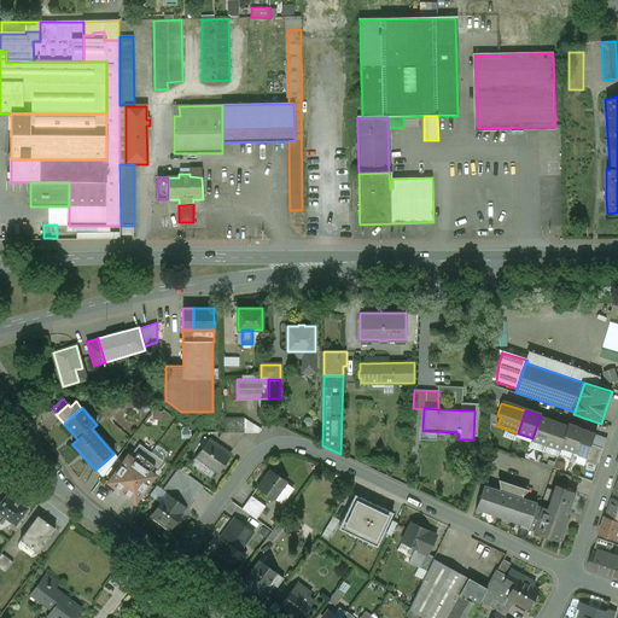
[(261,419),(225,418),(225,431),(260,432),(261,419)]
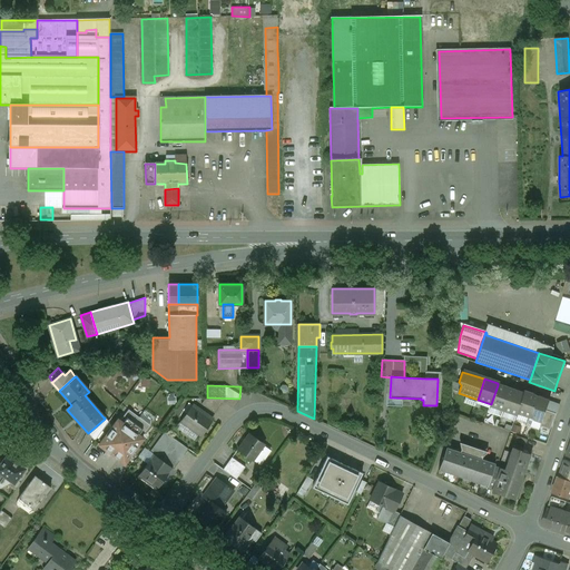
[(510,390),(498,385),(491,404),(490,406),(503,411),(510,390)]
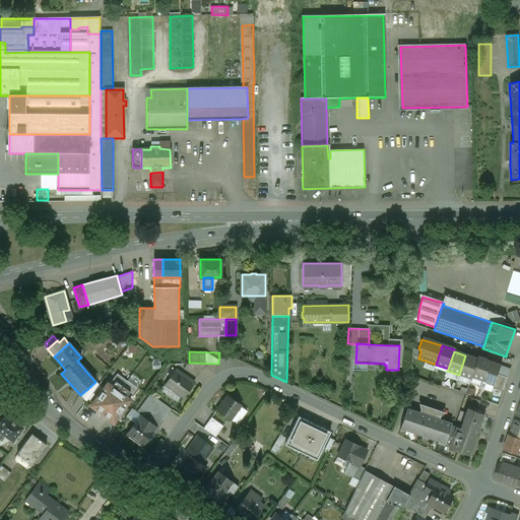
[(477,360),(465,355),(459,375),(471,379),(472,377),(477,360)]
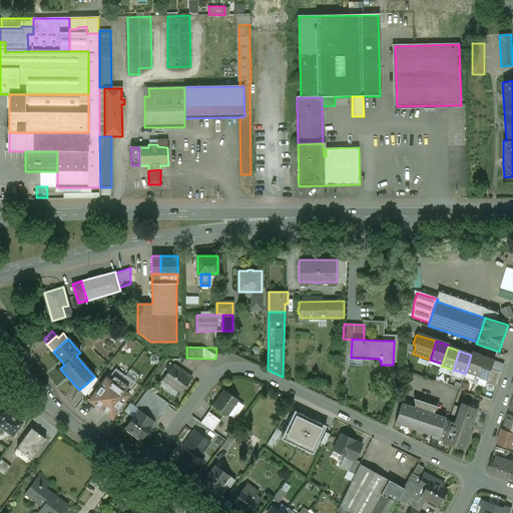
[(483,357),(471,353),(471,355),(466,372),(477,376),(483,357)]
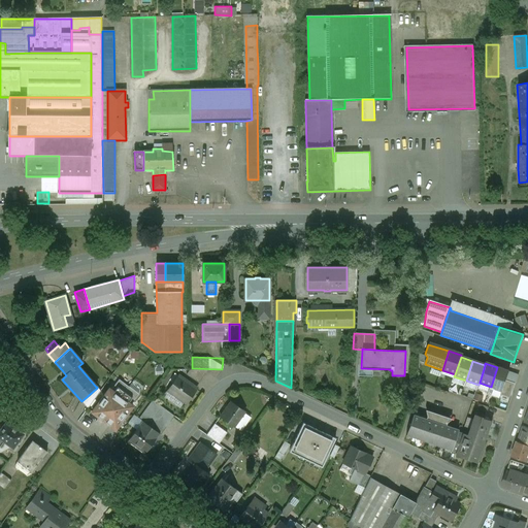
[(509,371),(497,367),(491,387),(503,391),(509,371)]
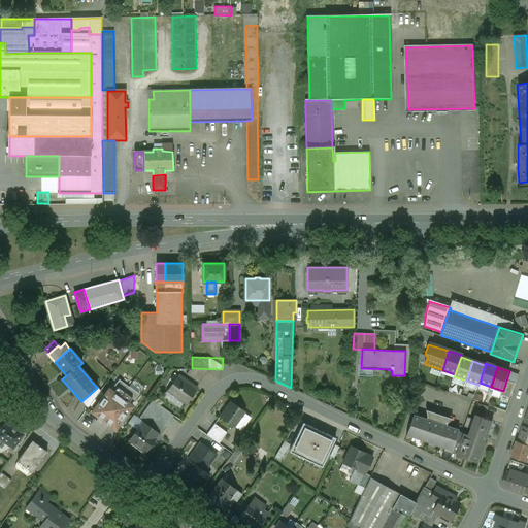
[(208,370),(191,370),(187,375),(199,384),(208,370)]
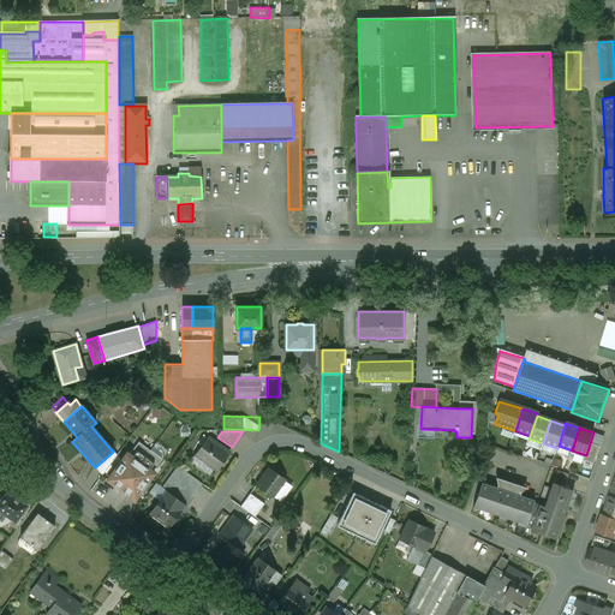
[(227,453),(207,437),(196,453),(204,459),(203,461),(215,470),(227,453)]
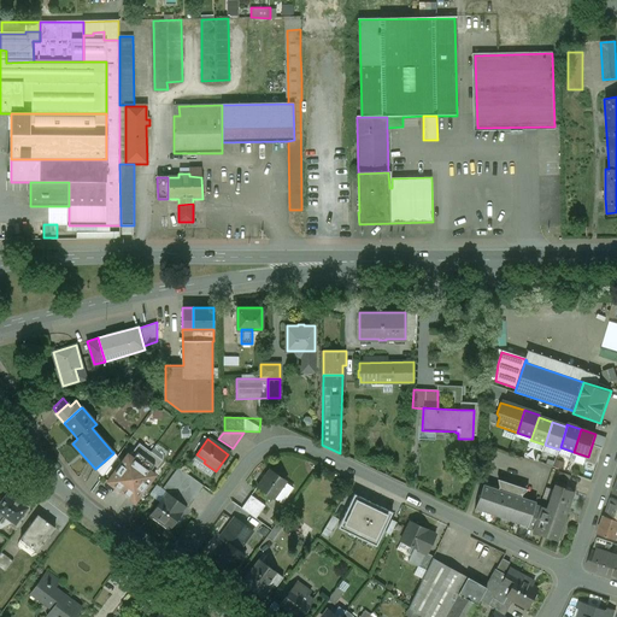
[(163,462),(139,444),(130,457),(133,459),(137,453),(154,465),(150,471),(153,474),(163,462)]
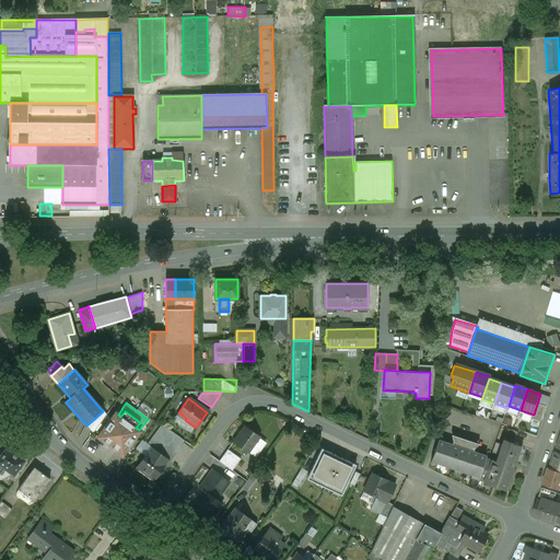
[(103,411),(86,426),(93,434),(107,416),(103,411)]
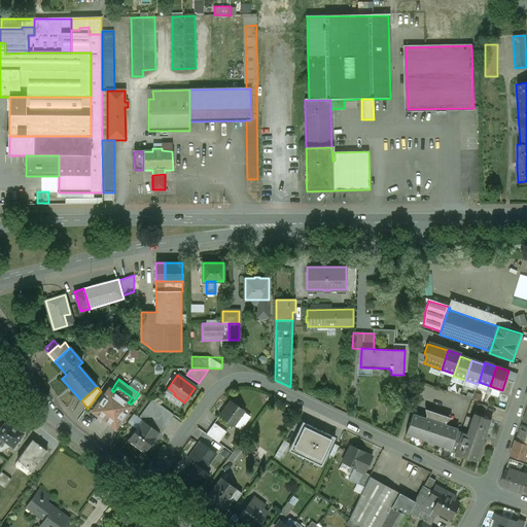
[(117,387),(113,392),(111,390),(109,388),(92,412),(115,429),(133,406),(131,405),(128,402),(132,397),(117,387)]
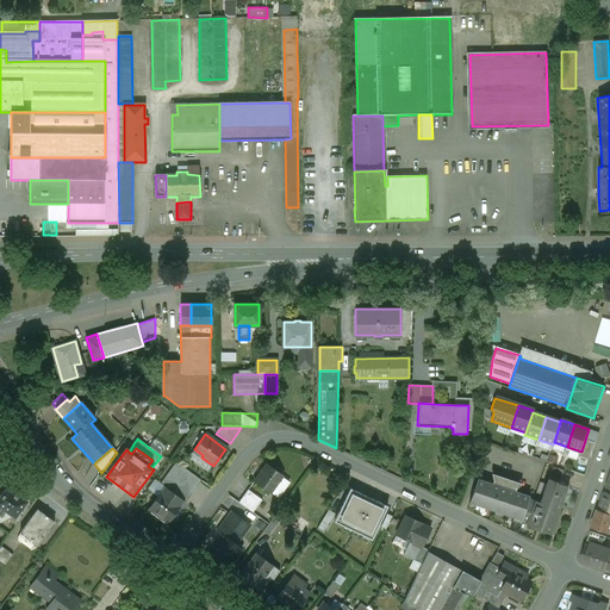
[(201,481),(175,462),(160,485),(163,487),(184,503),(185,504),(201,481)]
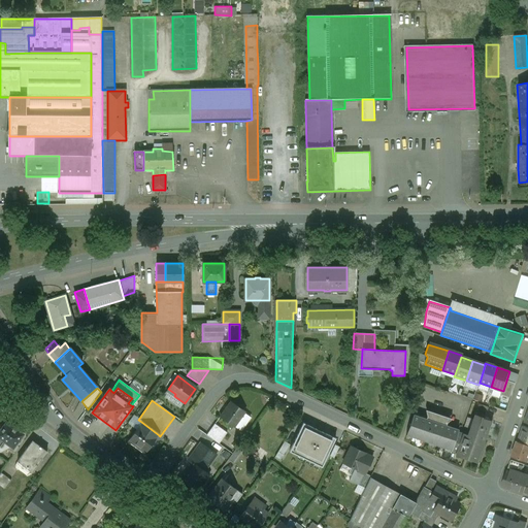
[(245,411),(231,401),(220,416),(234,426),(245,411)]
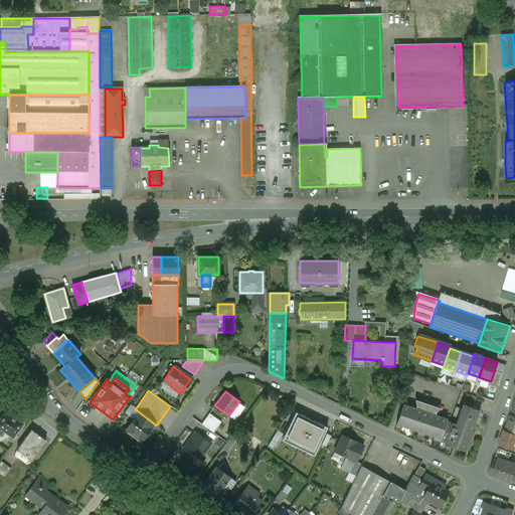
[(478,397),(467,394),(466,399),(476,402),(478,397)]
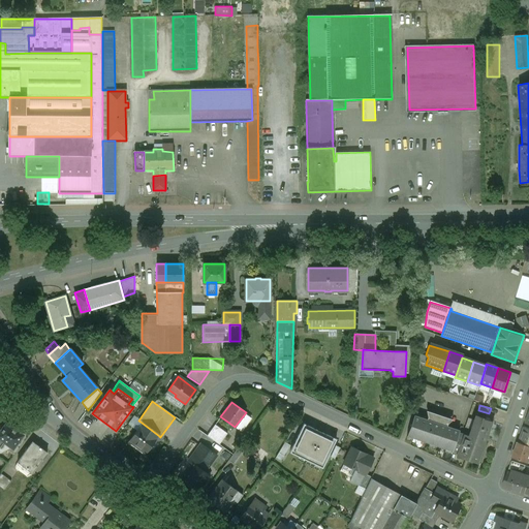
[(452,419),(427,411),(428,416),(427,419),(414,415),(407,436),(452,452),(458,433),(459,430),(446,426),(447,424),(452,419)]
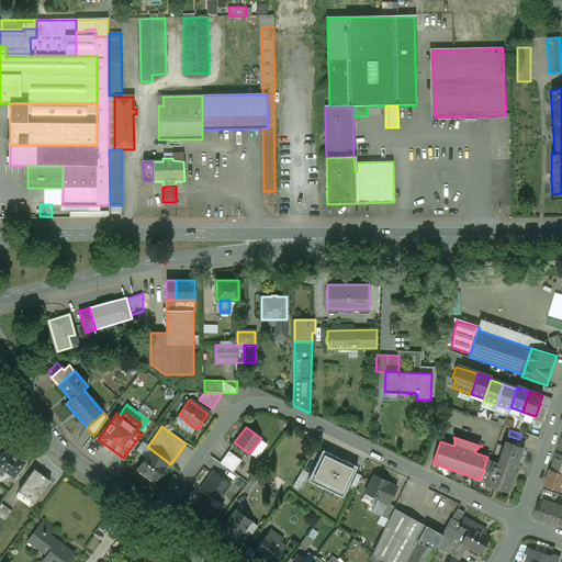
[(262,439),(250,452),(256,457),(268,445),(262,439)]
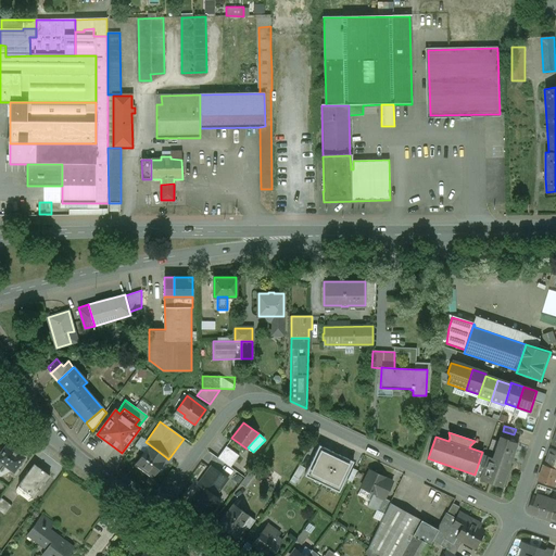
[(518,443),(500,437),(493,456),(512,462),(518,443)]
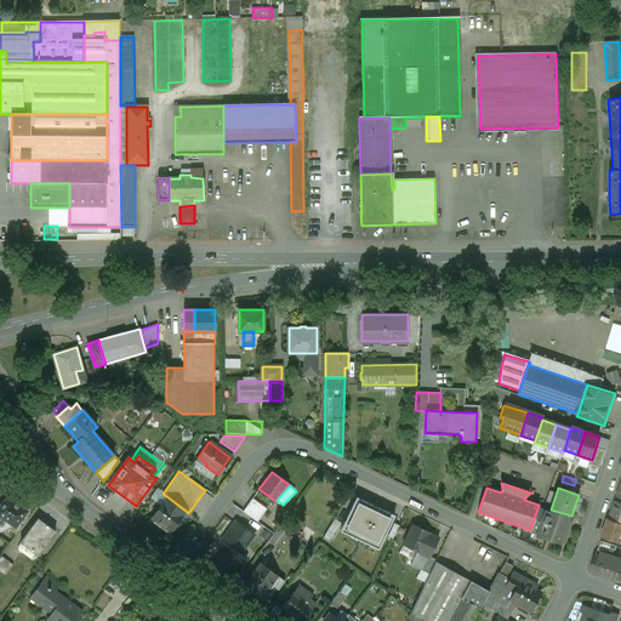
[(27,511),(7,496),(4,502),(0,506),(0,516),(5,519),(16,528),(27,511)]
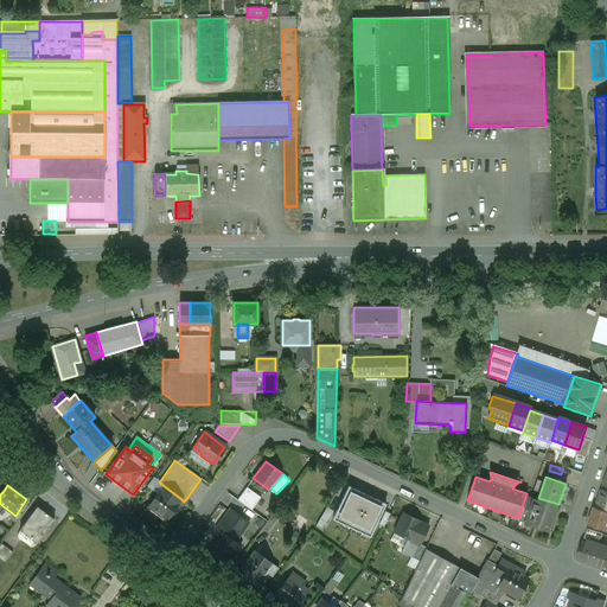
[(163,485),(146,508),(166,522),(183,500),(163,485)]
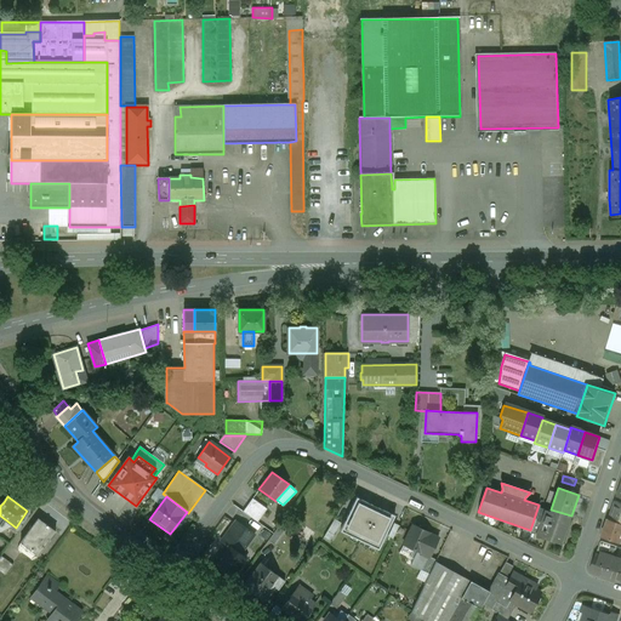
[(258,522),(268,508),(255,497),(244,511),(258,522)]
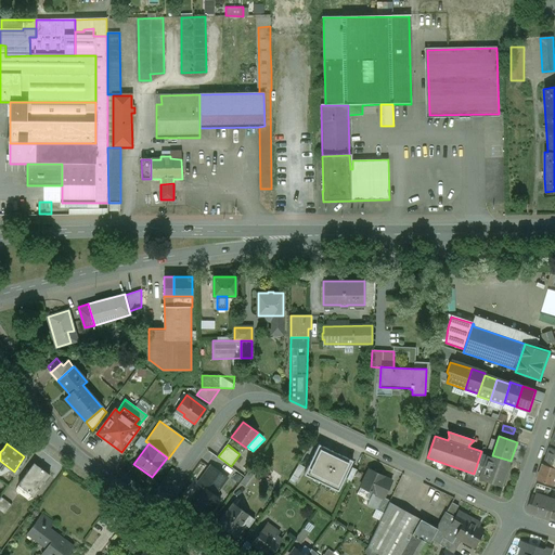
[(350,462),(319,447),(305,476),(337,490),(350,462)]
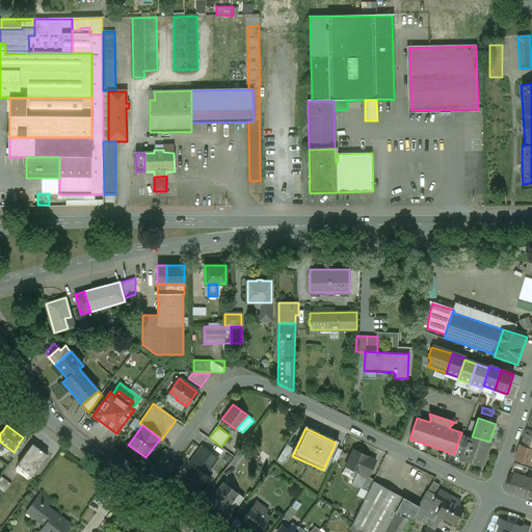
[(531,431),(527,430),(522,445),(531,448),(531,431)]
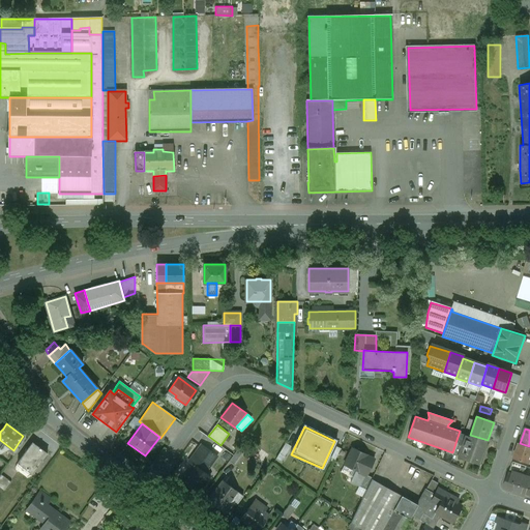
[(452,452),(452,453),(459,455),(465,436),(459,434),(452,452)]
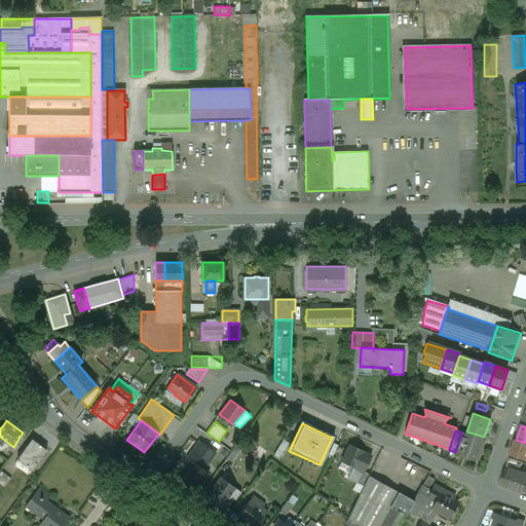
[(483,440),(461,433),(455,452),(454,454),(476,461),(483,440)]
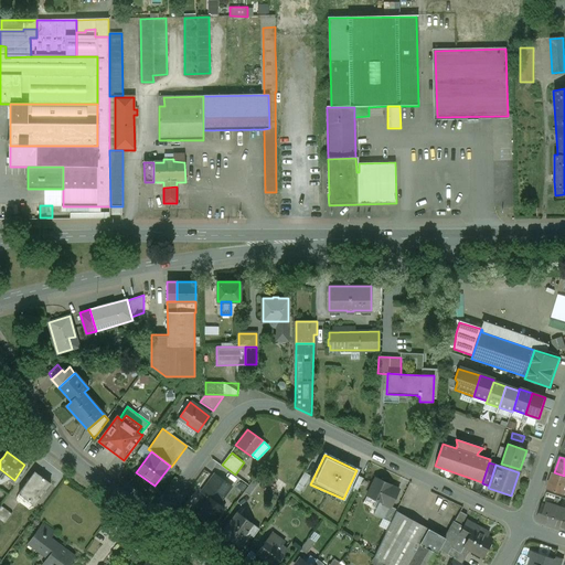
[(296,489),(301,492),(311,475),(306,471),(296,489)]
